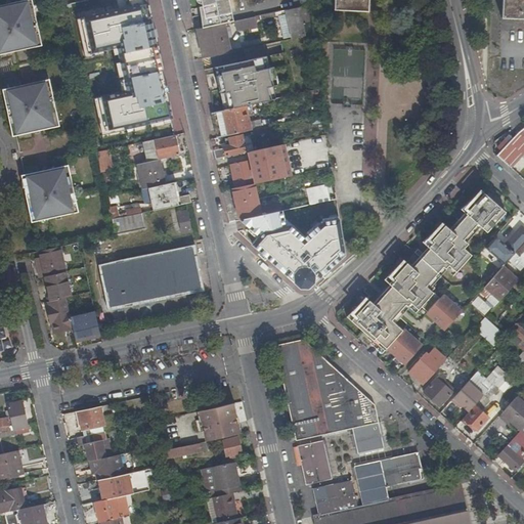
[(118,132),(171,120),(143,0),(114,0),(116,9),(76,17),(83,55),(116,49),(125,93),(93,100),(100,133),(117,129),(118,132)]
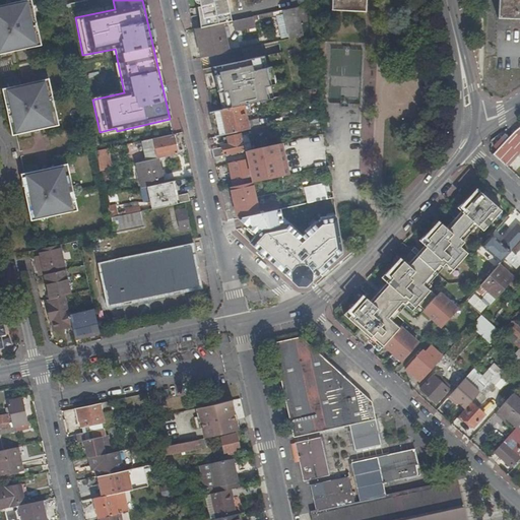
[(199,0),(201,5),(201,6),(203,11),(205,12),(207,12),(209,12),(211,12),(214,10),(215,6),(222,6),(223,7),(225,9),(228,9),(230,8),(228,0),(199,0)]
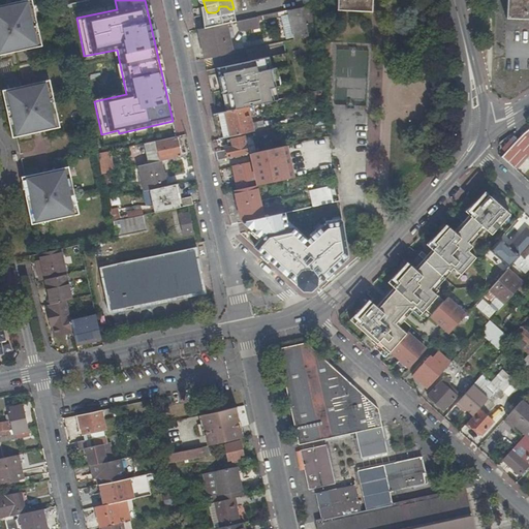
[(528,0),(504,0),(503,17),(528,17),(528,0)]
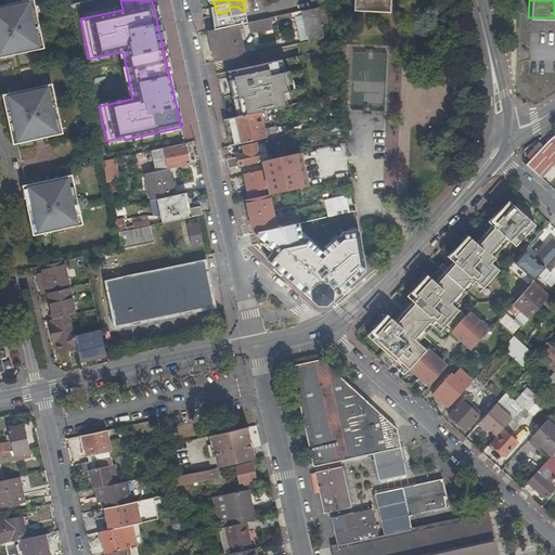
[(23,3),(0,8),(0,60),(34,52),(30,39),(34,38),(29,16),(26,16),(23,3)]
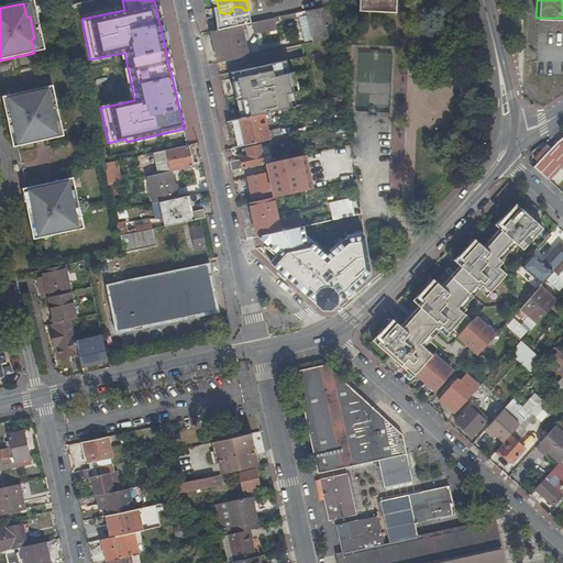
[(318,8),(307,10),(312,42),(333,37),(327,6),(318,8)]
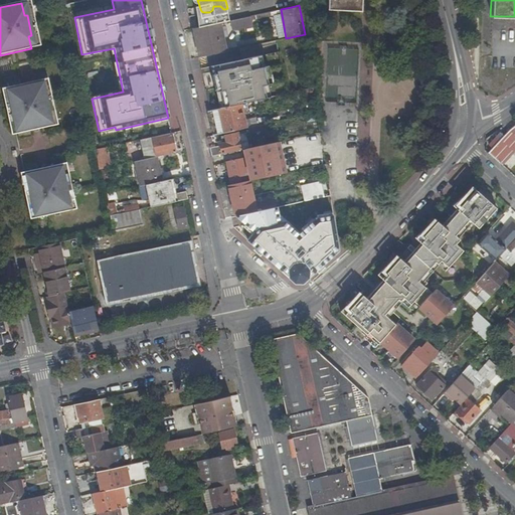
[(196,6),(199,27),(218,23),(228,21),(230,21),(227,8),(225,9),(223,9),(221,7),(220,6),(213,6),(212,10),(209,12),(207,12),(205,12),(203,12),(201,11),(199,6),(196,6)]
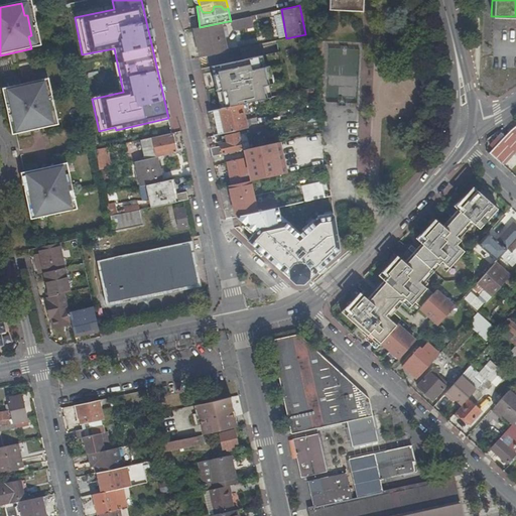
[(252,26),(249,17),(231,21),(229,21),(232,31),(252,26)]
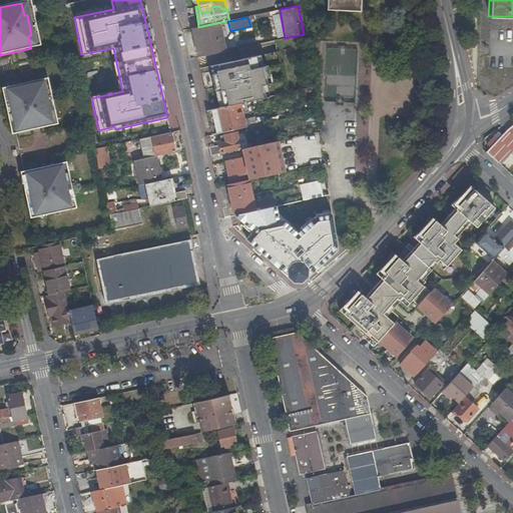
[(198,27),(192,29),(197,57),(224,51),(217,23),(198,27)]
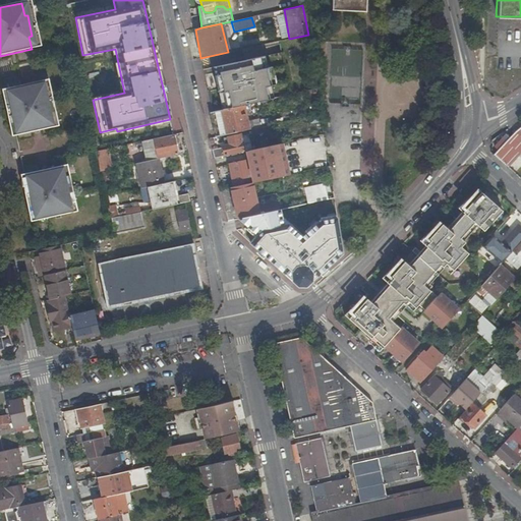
[(263,55),(215,66),(217,74),(213,75),(217,93),(221,93),(225,109),(242,105),(273,98),(270,85),(274,84),(270,66),(265,67),(263,55)]
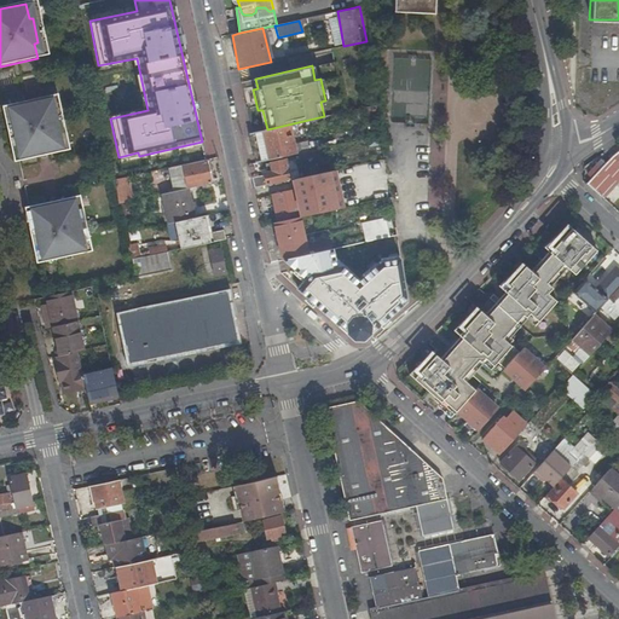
[(325,77),(320,79),(325,100),(330,99),(325,77)]
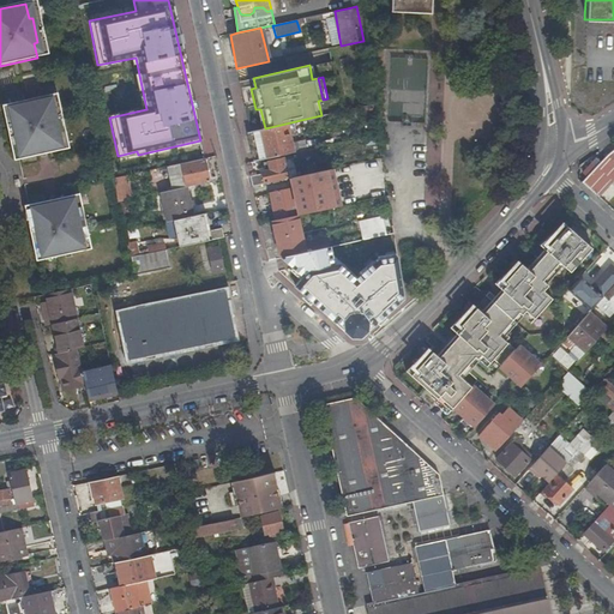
[(46,98),(0,107),(0,115),(1,124),(0,122),(0,134),(2,149),(7,148),(10,163),(58,152),(54,138),(58,137),(53,113),(49,113),(46,98)]
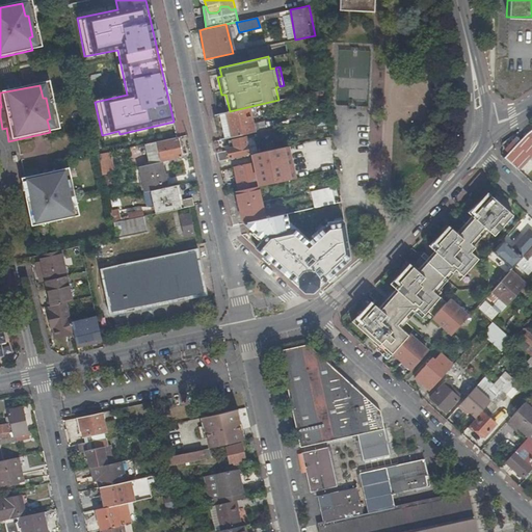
[(225,112),(213,115),(218,140),(254,133),(247,107),(230,111),(225,112)]
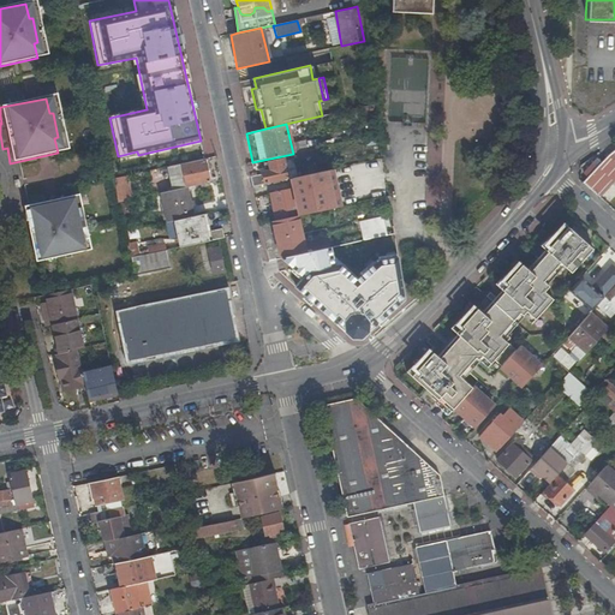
[(581,181),(597,196),(614,175),(614,157),(607,153),(595,166),(587,160),(579,169),(583,174),(585,177),(581,181)]
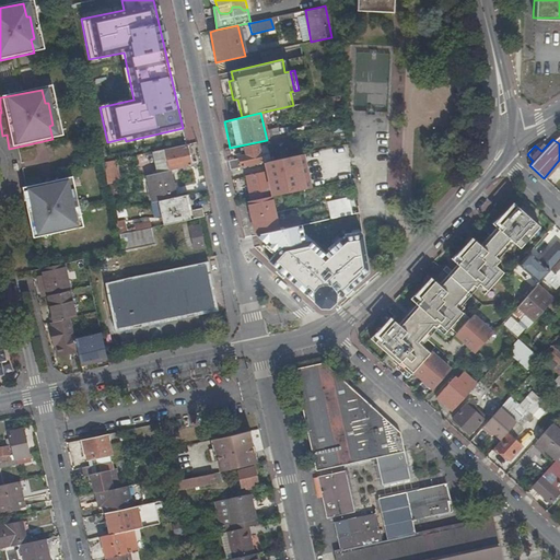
[(263,162),(259,146),(240,149),(242,158),(238,158),(238,160),(228,163),(230,172),(242,170),(241,166),(263,162)]
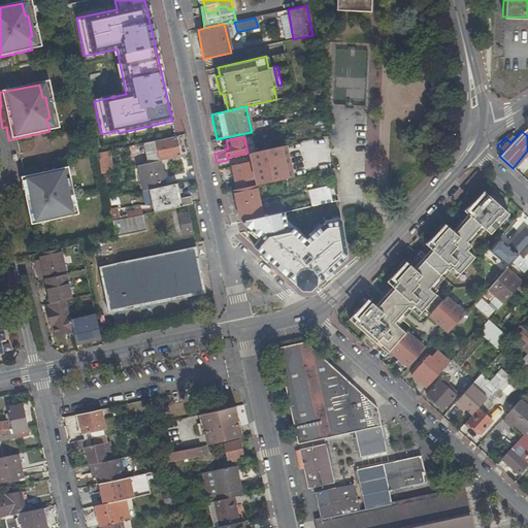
[(175,139),(155,143),(159,163),(179,159),(175,139)]
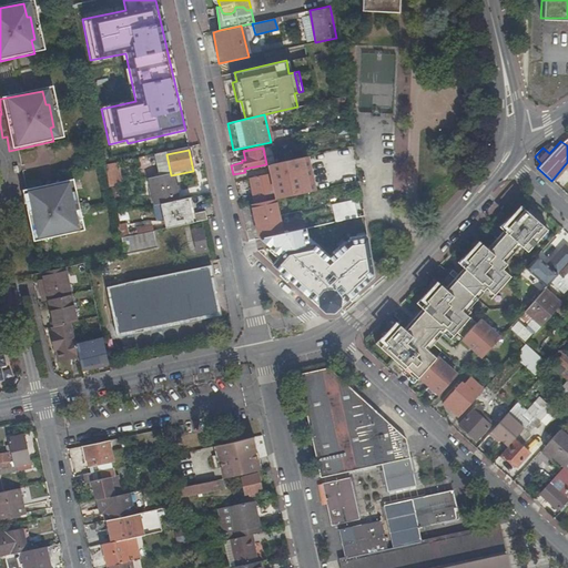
[(307,156),(267,166),(270,176),(275,201),(316,192),(307,156)]
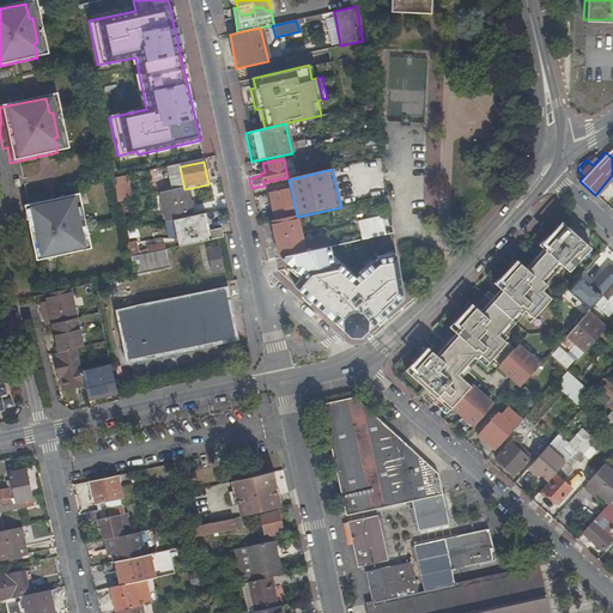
[(116,178),(121,201),(134,199),(129,175),(116,178)]
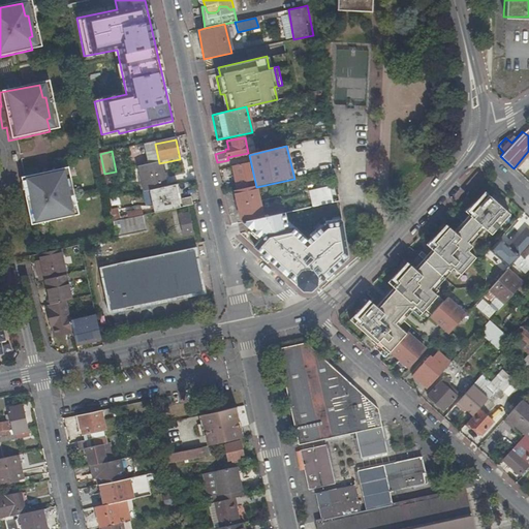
[(159,163),(136,168),(142,194),(149,192),(164,189),(159,163)]
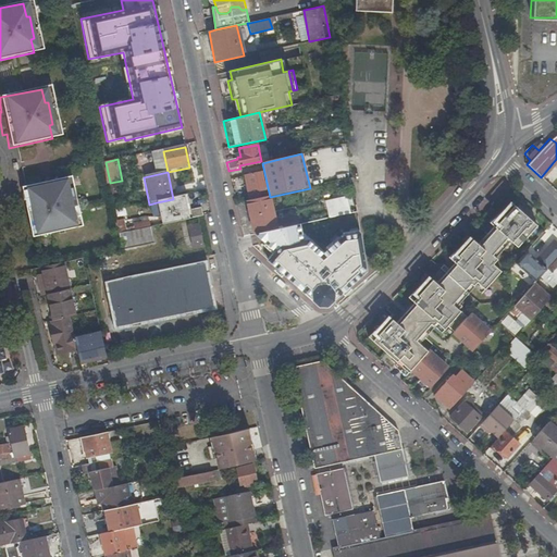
[(244,177),(249,202),(268,198),(270,197),(264,173),(244,177)]
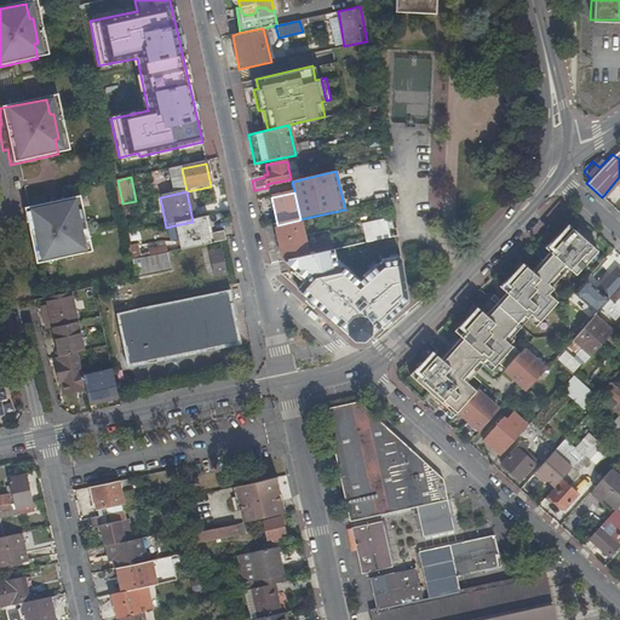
[(68,201),(19,211),(23,227),(19,228),(24,252),(28,251),(32,267),(80,256),(76,241),(80,240),(75,216),(72,216),(68,201)]
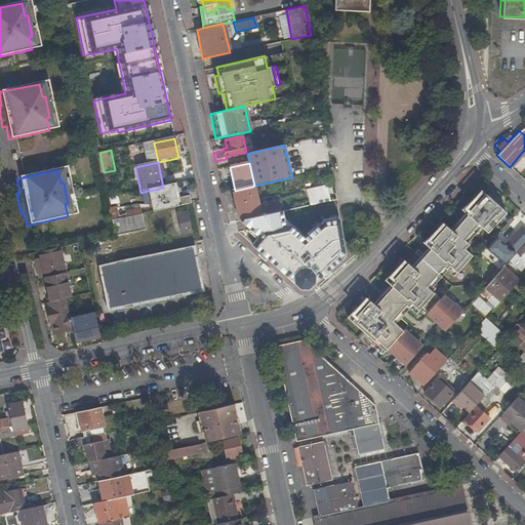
[(309,190),(312,205),(331,200),(328,185),(309,190)]
